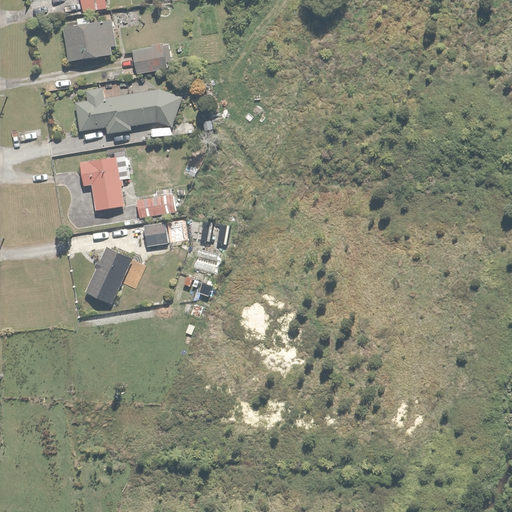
[(106,0),(82,0),(84,10),(108,6),(106,0)]
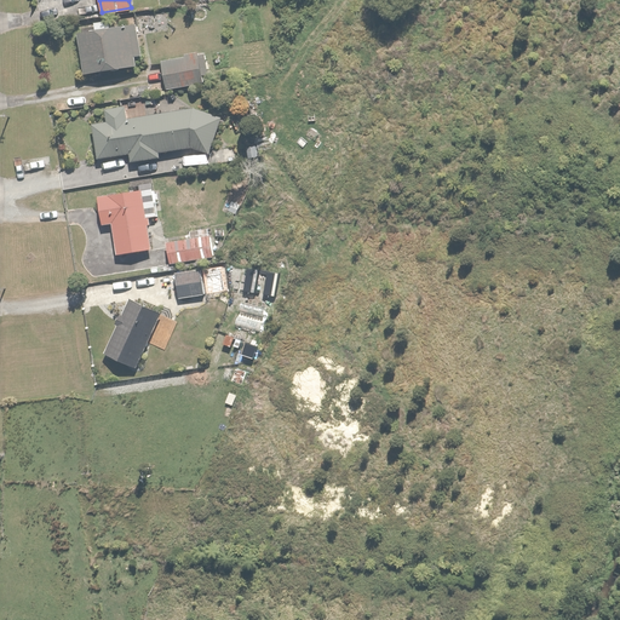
[(92,28),(75,32),(84,74),(142,62),(135,22),(125,23),(124,15),(91,21),(92,28)]
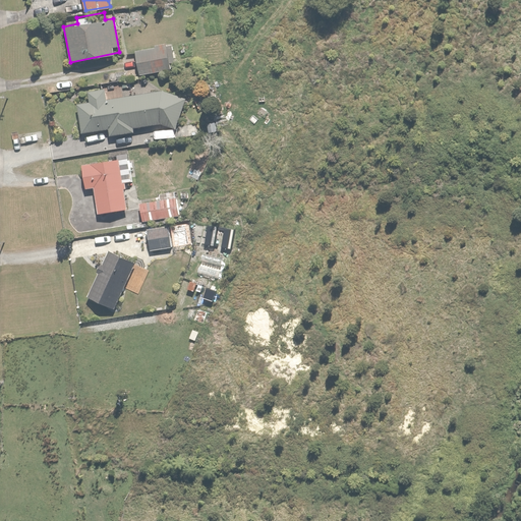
[(169,42),(134,51),(140,75),(176,66),(169,42)]
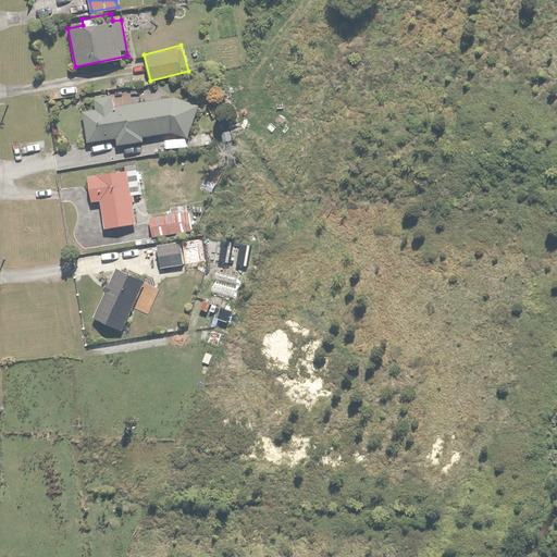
[(174,96),(113,102),(111,94),(93,97),(94,108),(75,110),(79,143),(115,137),(116,144),(145,139),(144,135),(176,131),(176,136),(188,135),(199,102),(174,96)]
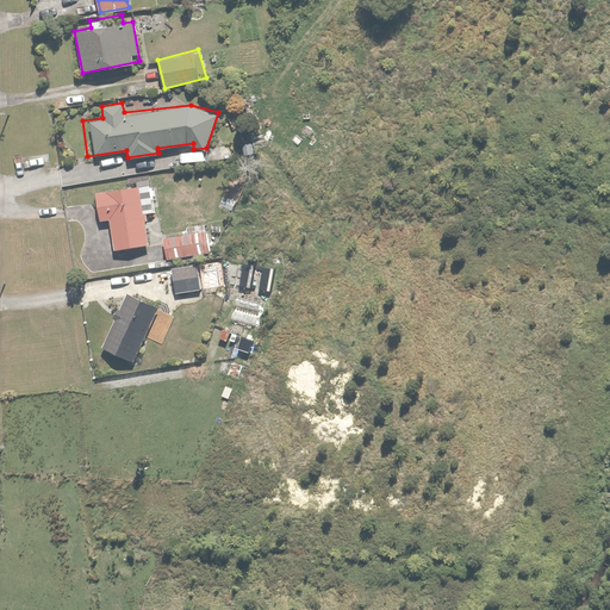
[(98,219),(109,218),(111,248),(149,243),(145,212),(154,212),(153,200),(157,200),(156,187),(151,187),(150,184),(94,190),(98,219)]
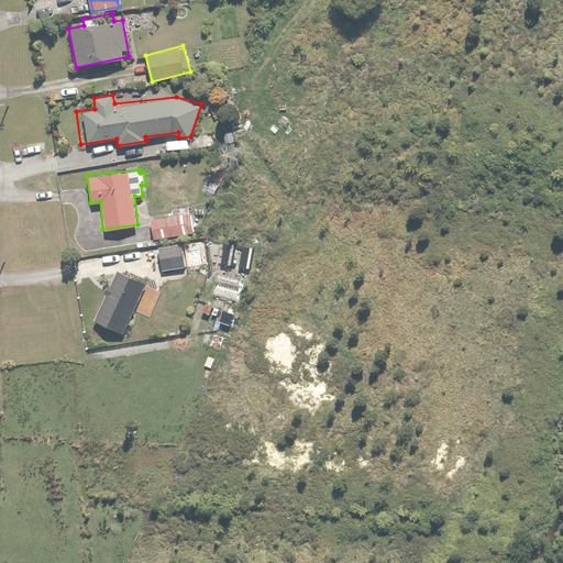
[(173,216),(151,217),(152,238),(195,234),(192,207),(172,208),(173,216)]
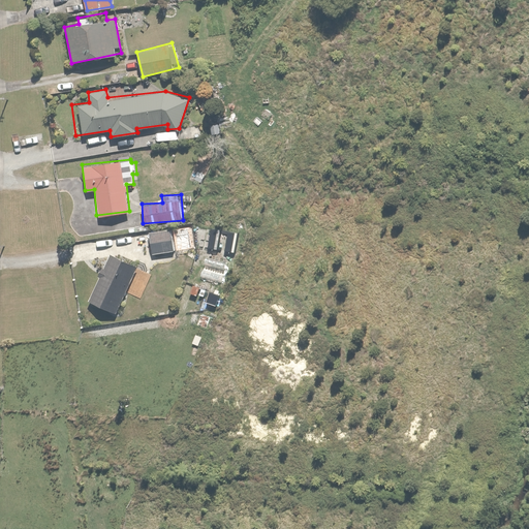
[(170,227),(149,229),(151,251),(173,248),(170,227)]
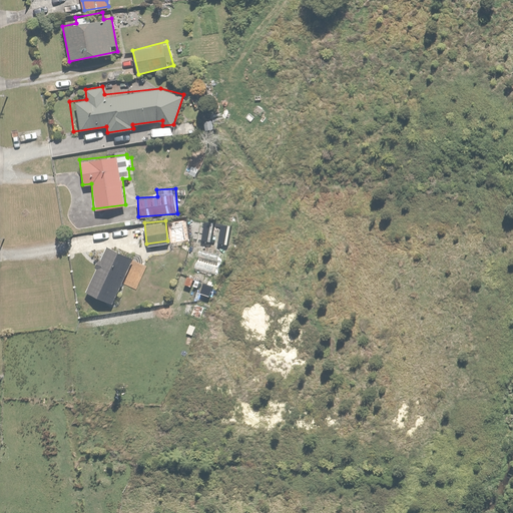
[(211,248),(222,251),(225,239),(215,236),(211,248)]
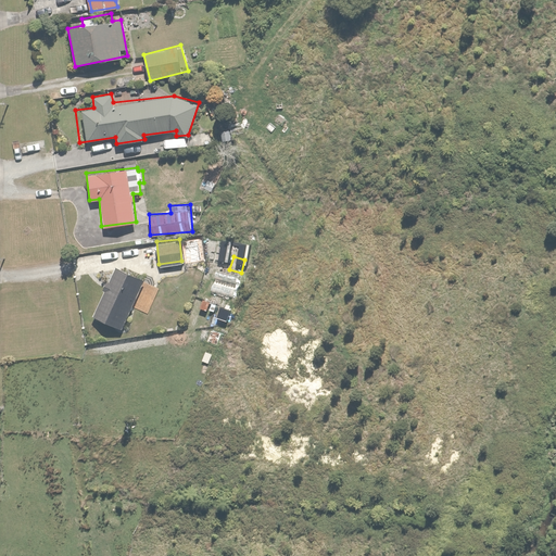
[(144,279),(115,264),(90,313),(121,328),(144,279)]
